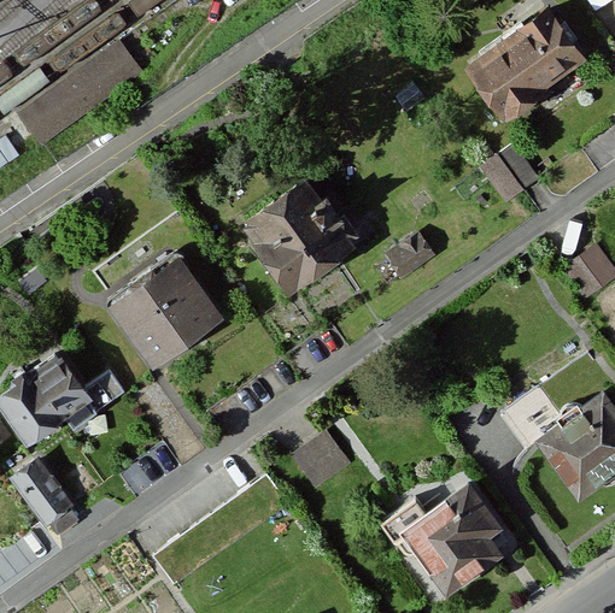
[(584,59),(552,10),(470,62),(507,119),(552,90),(548,82),(584,59)]
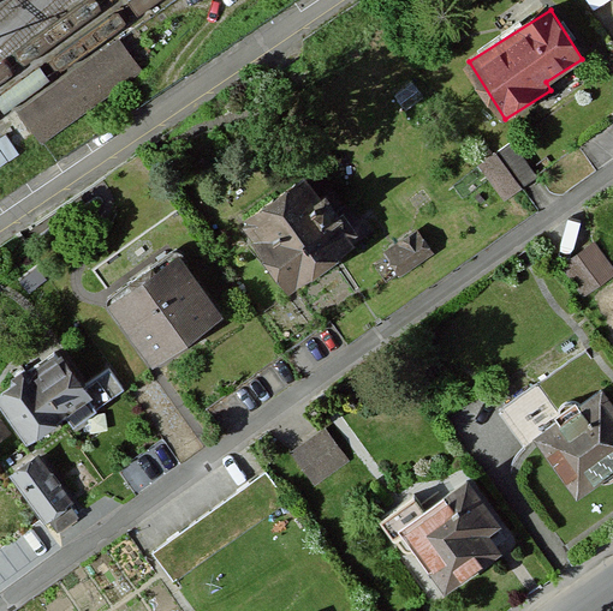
[(117,45),(19,115),(41,147),(118,91),(138,76),(117,45)]
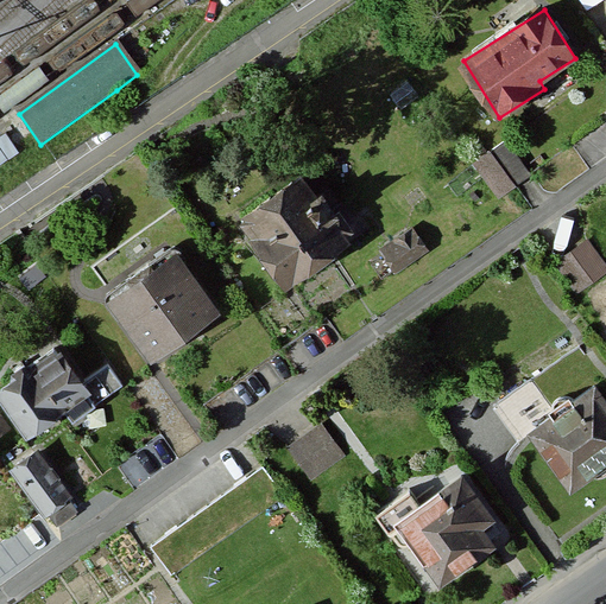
[(534,175),(511,141),(497,152),(518,185),(534,175)]
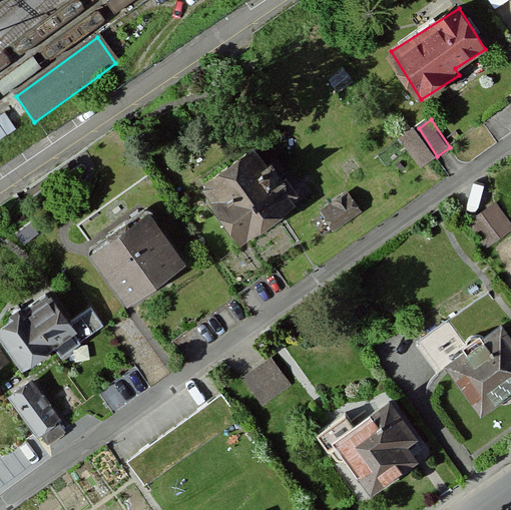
[(271,163),(259,147),(205,185),(247,246),(301,208),(298,205),(310,196),(300,182),(289,190),(286,186),(292,181),(277,159),(271,163)]
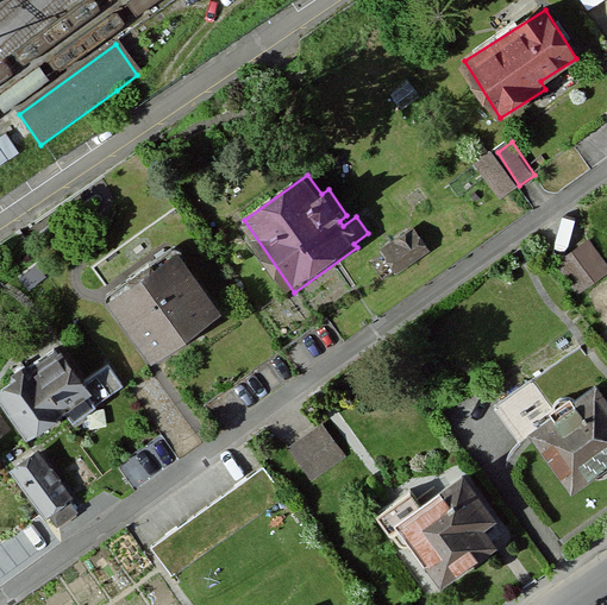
[(432,246),(418,226),(382,251),(398,271),(432,246)]
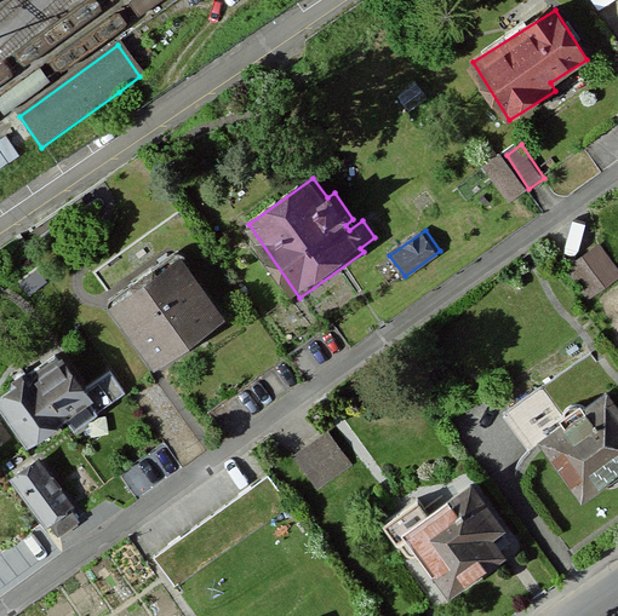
[(617,281),(598,251),(568,269),(588,299),(617,281)]
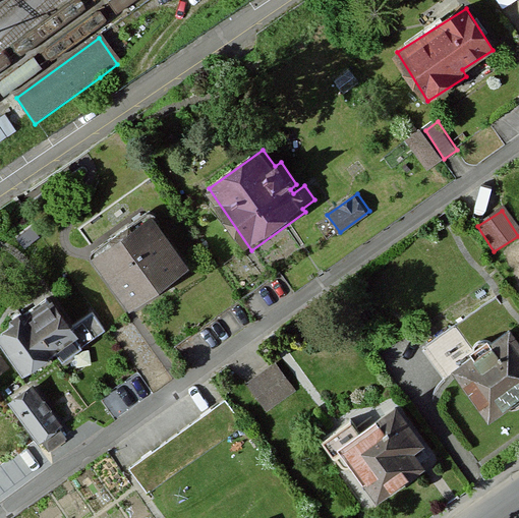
[(188,270),(146,214),(89,256),(130,313),(188,270)]
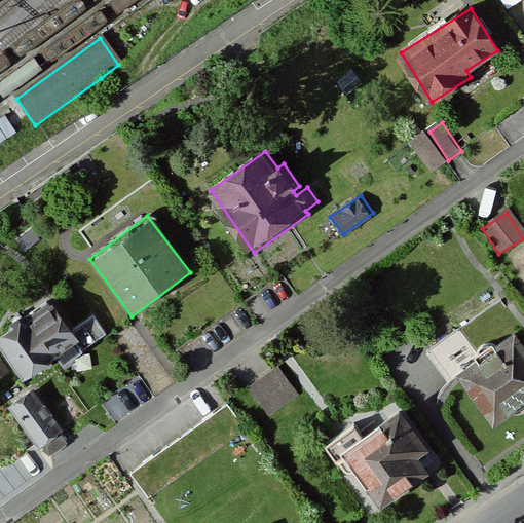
[(67,334),(45,304),(0,336),(0,348),(20,376),(53,351),(63,364),(104,335),(90,316),(67,334)]
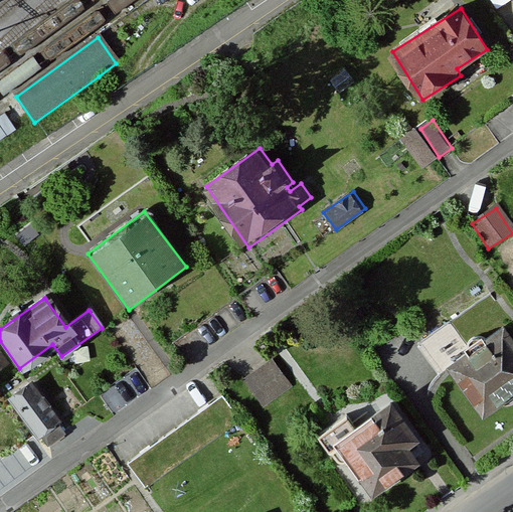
[(512,402),(512,321),(467,352),(450,326),(422,344),(446,379),(461,368),(493,416),(512,402)]
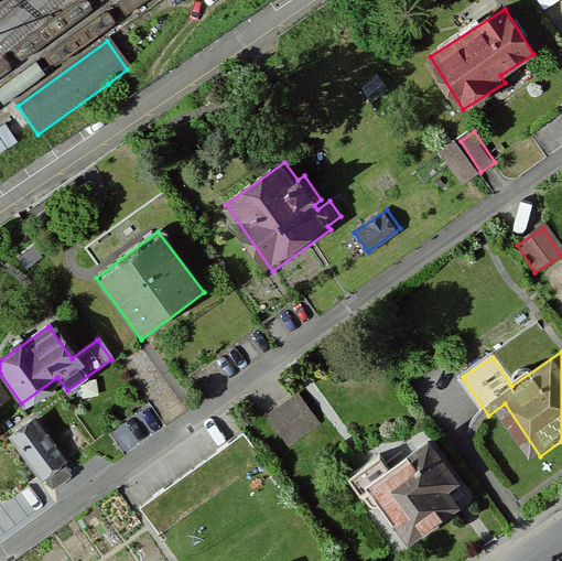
[(298,392),(267,414),(289,446),(320,424),(298,392)]
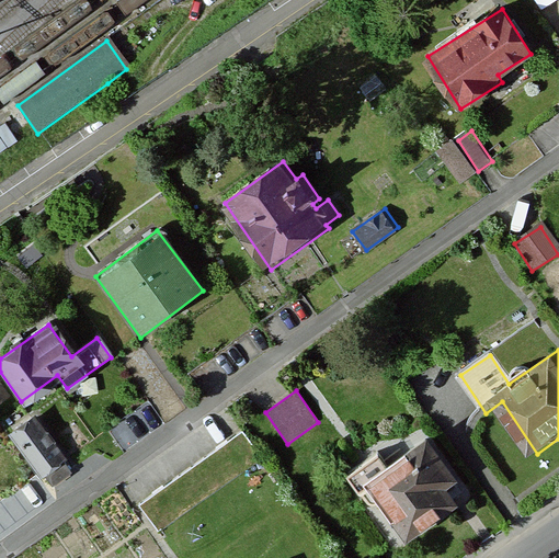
[(32,412),(6,431),(40,478),(66,459),(32,412)]
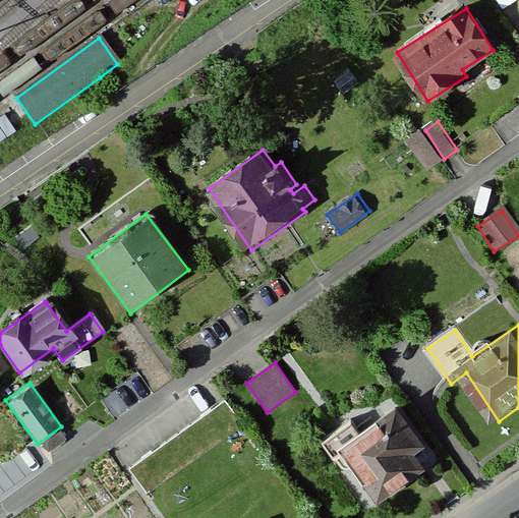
[(431,446),(404,407),(366,435),(356,419),(325,443),(351,479),(362,471),(386,504),(433,469),(421,454),(431,446)]
